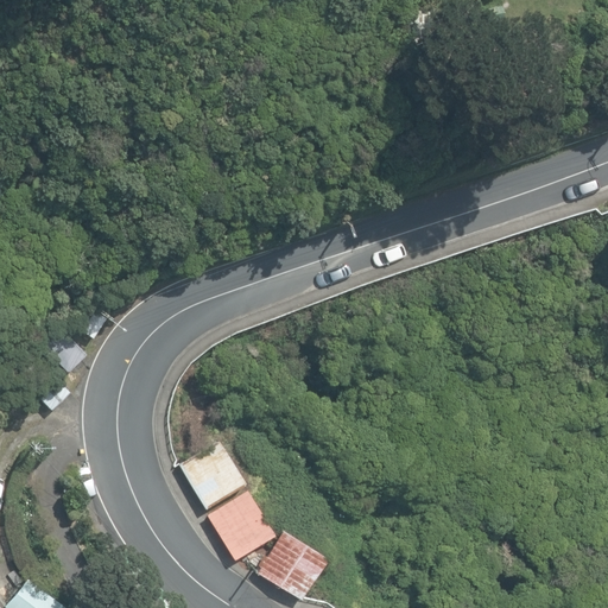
[(93,337),(107,317),(94,308),(80,329),(93,337)]
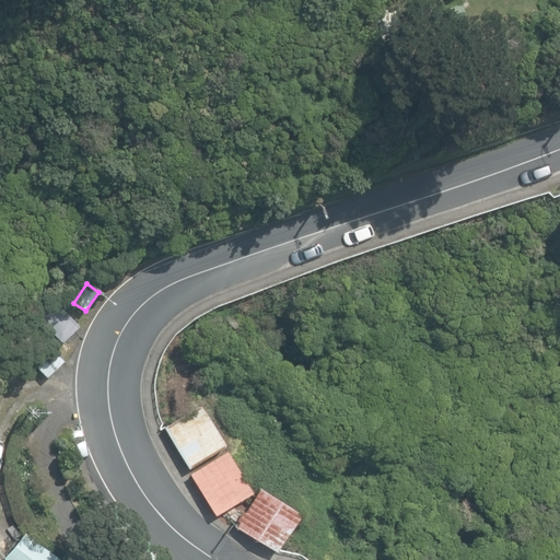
[(36,315),(62,341),(81,324),(55,298),(36,315)]
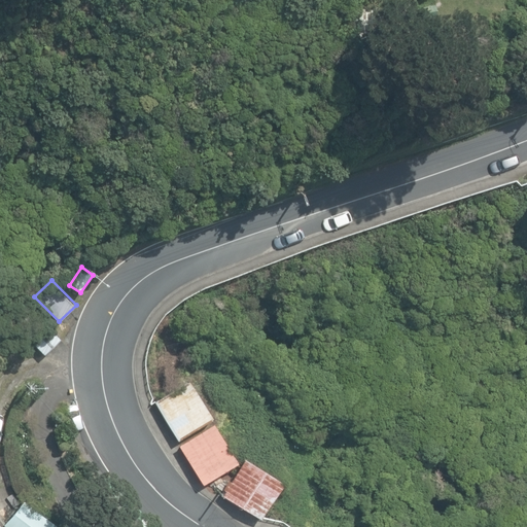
[(154,401),(177,440),(212,419),(189,380),(154,401)]
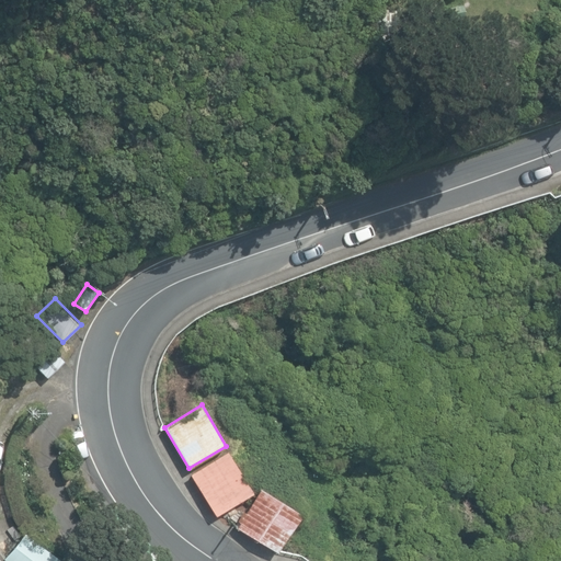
[(216,515),(216,516),(254,492),(228,449),(190,472),(216,515)]
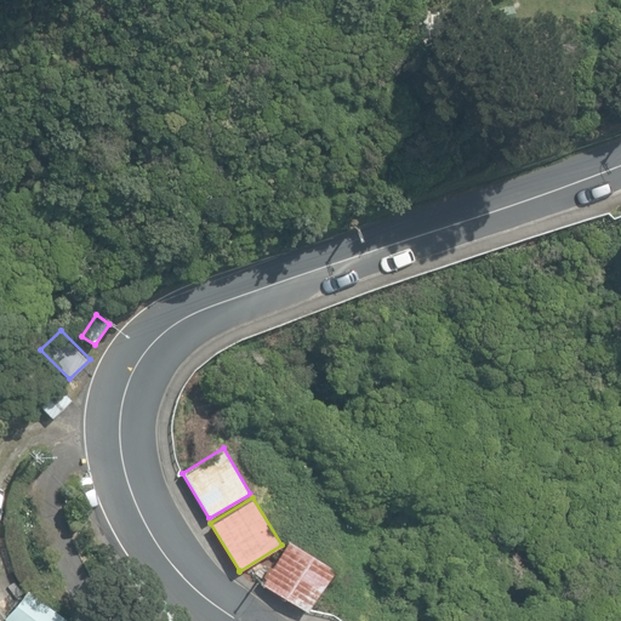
[(262,585),(307,610),(332,565),(288,540),(272,567),(269,565),(263,576),(266,579),(262,585)]
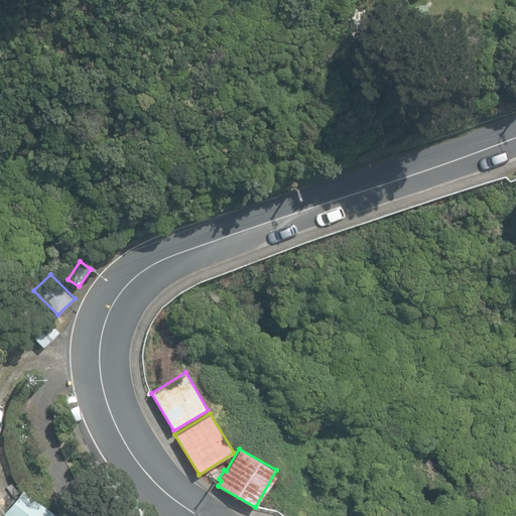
[(4,515),(5,515),(54,515),(23,490),(4,515)]
